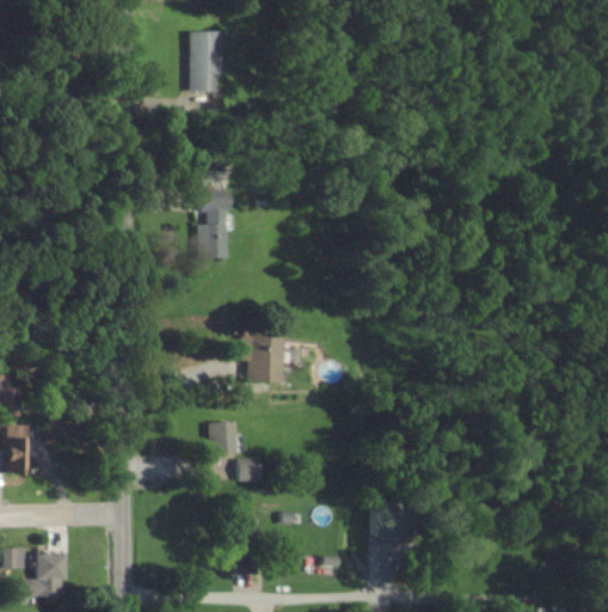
[(219,91),(217,31),(189,31),(189,92),(219,91)]
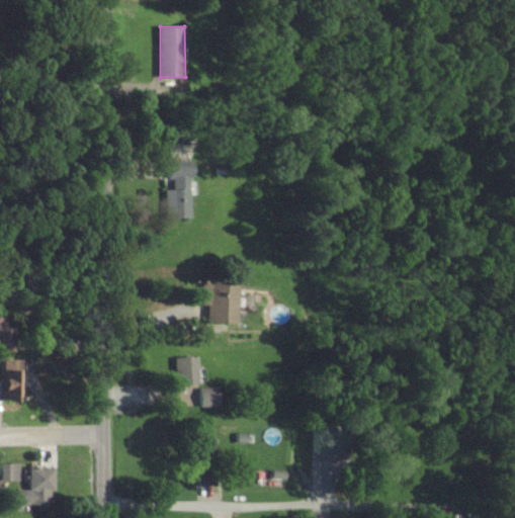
[(190,218),(189,163),(169,163),(170,180),(175,180),(175,189),(167,190),(168,219),(190,218)]
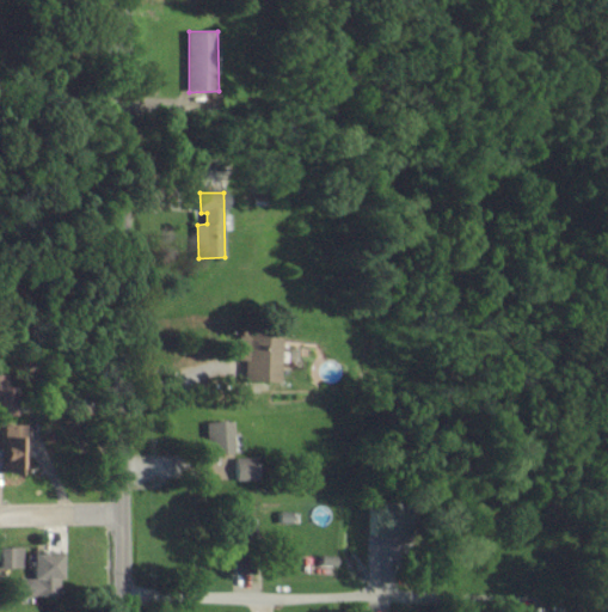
[(240,360),(246,360),(245,381),(274,383),(275,335),(241,334),(240,360)]
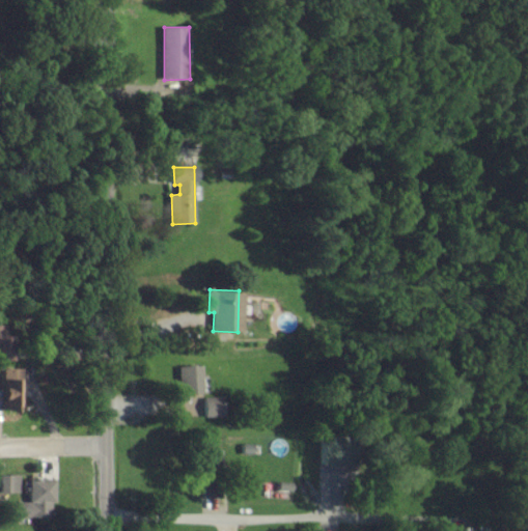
[(0,357),(19,356),(18,325),(0,325),(0,357)]
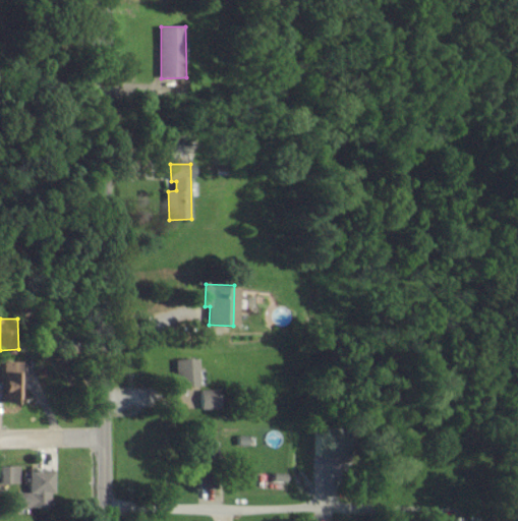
[(200,359),(179,359),(179,386),(202,386),(200,359)]
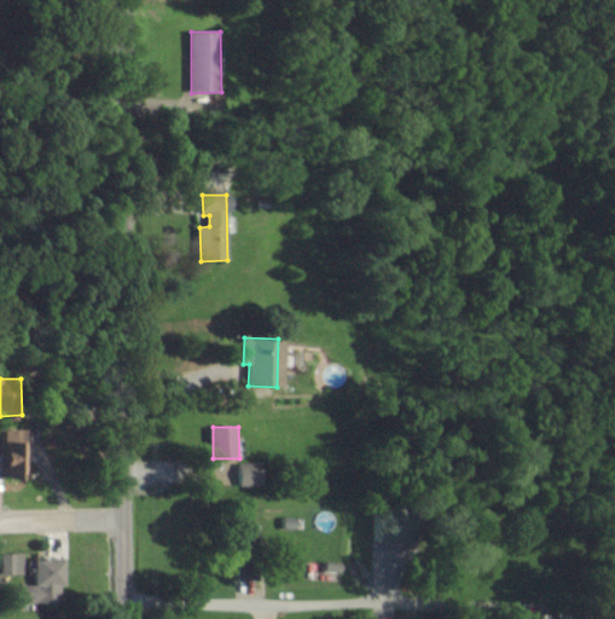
[(6,481),(27,480),(25,429),(5,431),(6,481)]
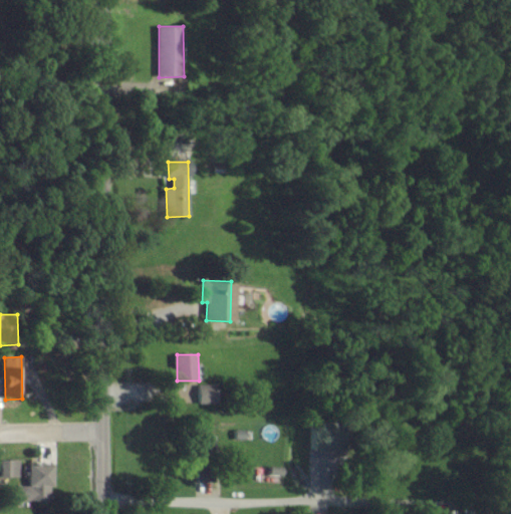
[(200,404),(219,404),(219,384),(200,384),(200,404)]
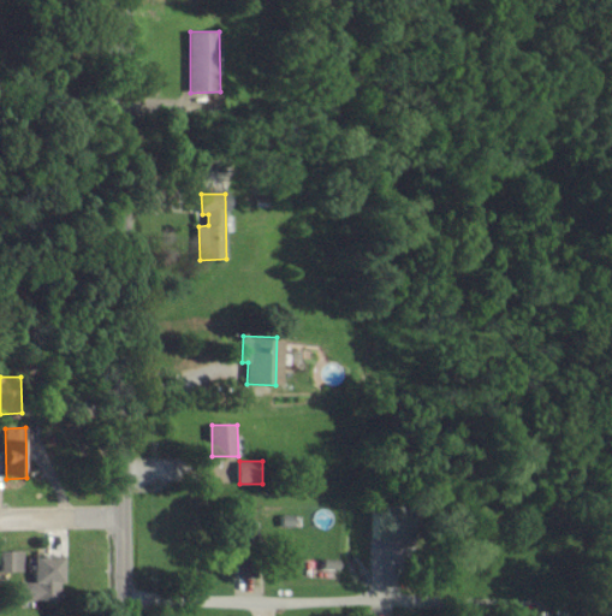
[(397,540),(396,511),(372,513),(373,542),(397,540)]
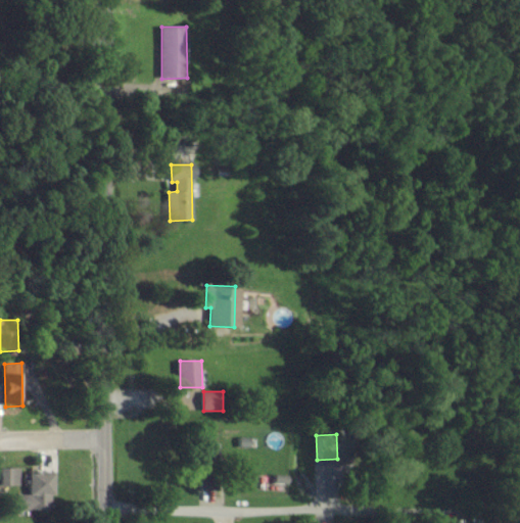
[(211,478),(213,467),(220,468),(221,443),(200,443),(199,478),(211,478)]
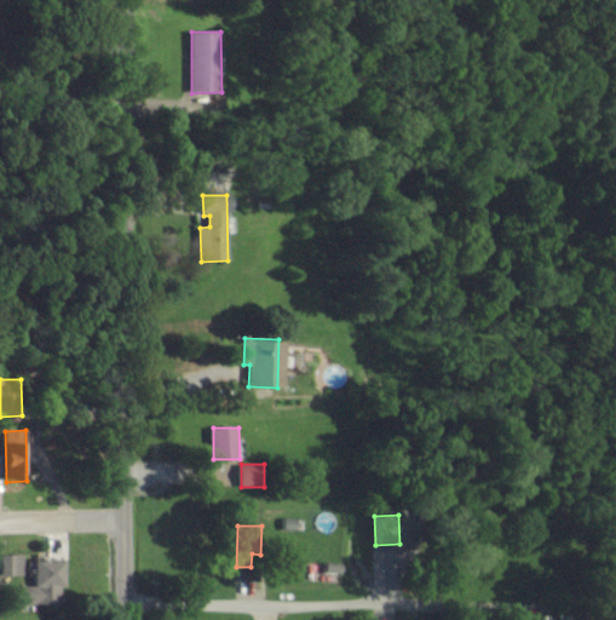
[(26,575),(27,555),(6,555),(5,575),(26,575)]
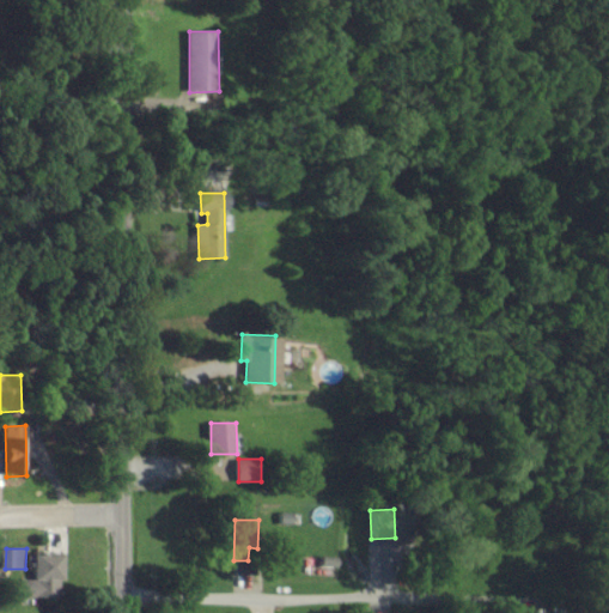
[(25,598),(64,598),(64,553),(36,554),(36,580),(25,580),(25,598)]
